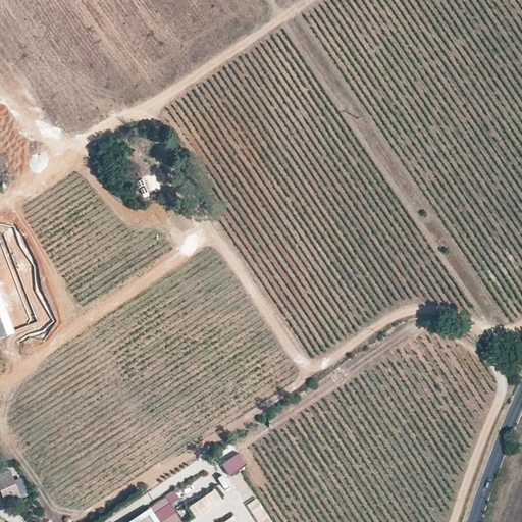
[(134,195),(137,203),(145,199),(142,191),(134,195)]
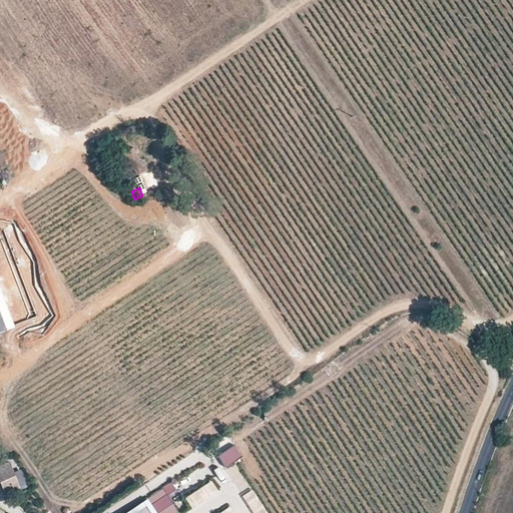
[(0,331),(14,326),(0,290),(0,331)]
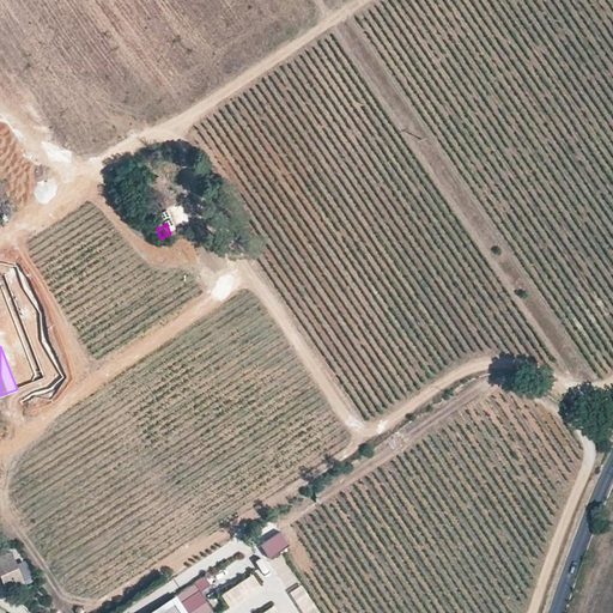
[(11,552),(0,557),(0,574),(6,587),(23,581),(11,552)]
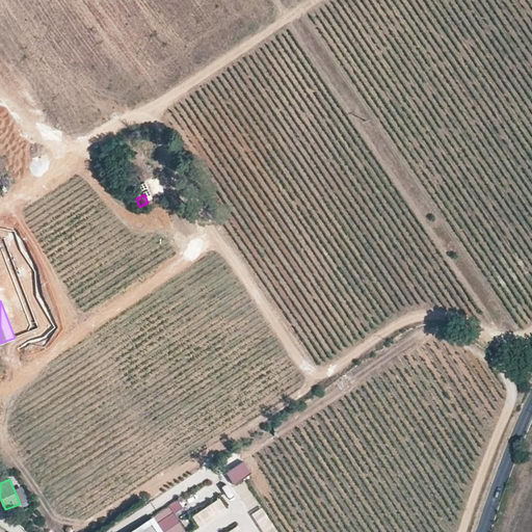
[(193,517),(201,528),(228,509),(220,498),(193,517)]
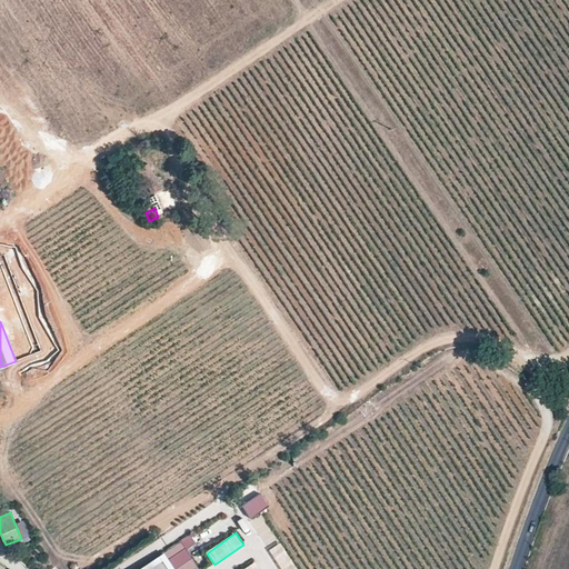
[(298,568),(282,542),(271,549),(283,568),(298,568)]
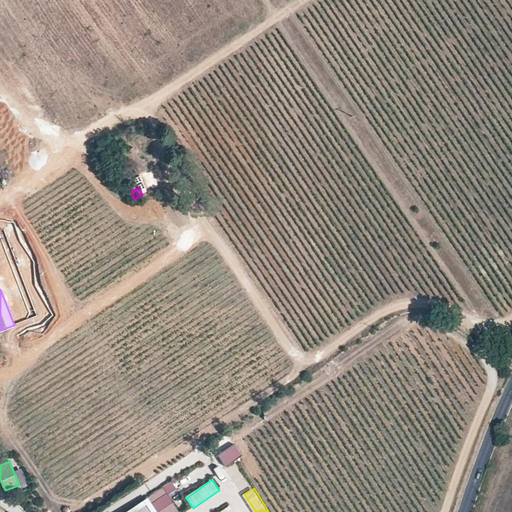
[(156,511),(147,497),(124,511),(156,511)]
